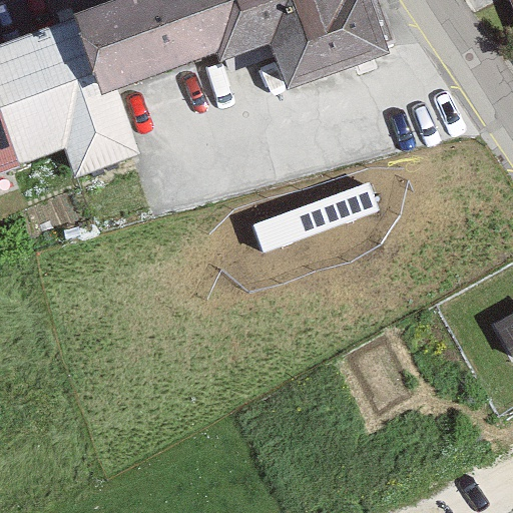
[(119,0),(76,17),(105,95),(119,90),(217,55),(221,62),(270,46),(326,27),(342,0),(119,0)]
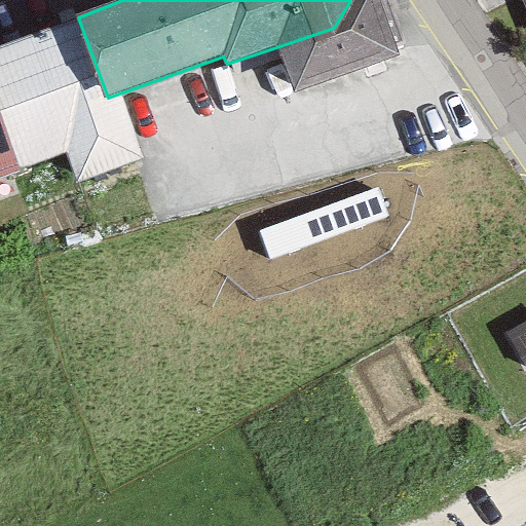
[(297,91),(402,57),(380,0),(350,0),(334,28),(276,47),(297,91)]
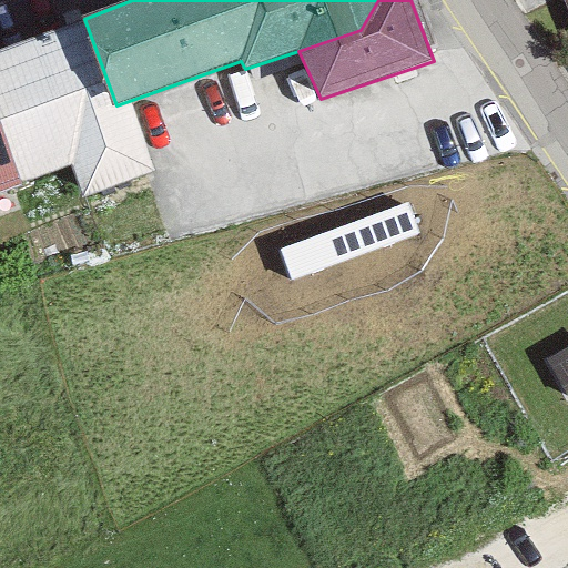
[(84,19),(0,49),(0,114),(23,183),(72,166),(84,199),(158,172),(132,100),(117,105),(84,19)]
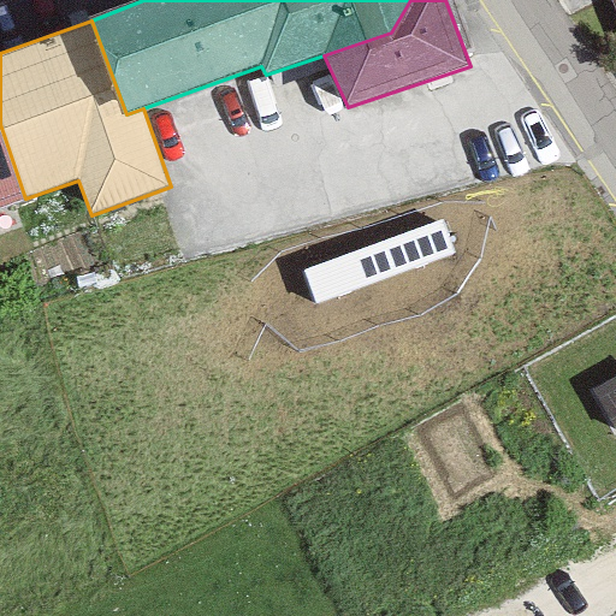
[(0,207),(25,199),(0,124),(0,207)]
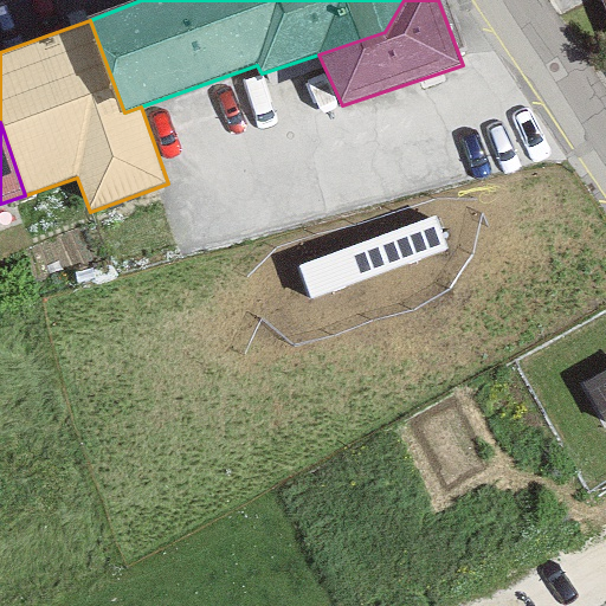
[(605,359),(575,381),(605,425),(605,359)]
